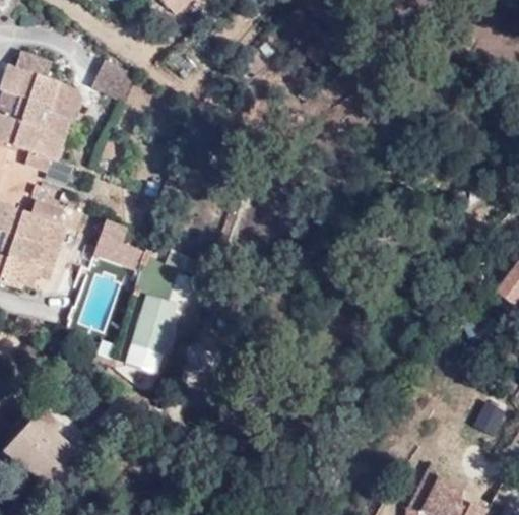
[(107,56),(93,84),(123,98),(137,69),(107,56)]
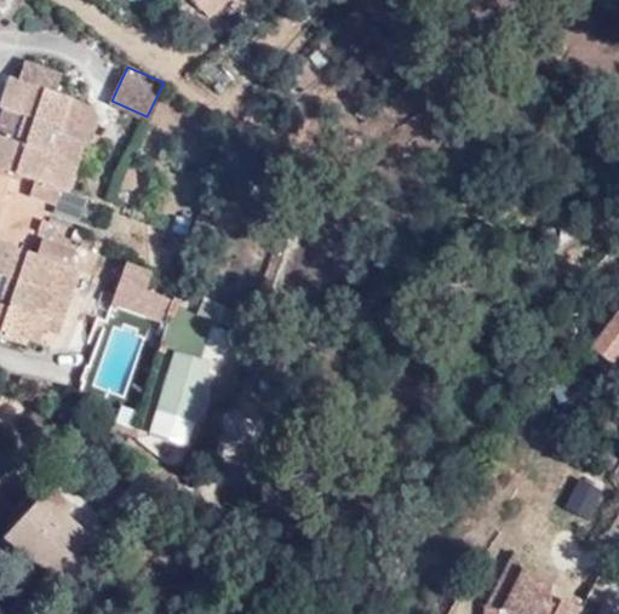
[(7,76),(0,97),(0,204),(41,219),(49,200),(53,201),(58,189),(66,191),(84,141),(57,132),(69,98),(7,76)]
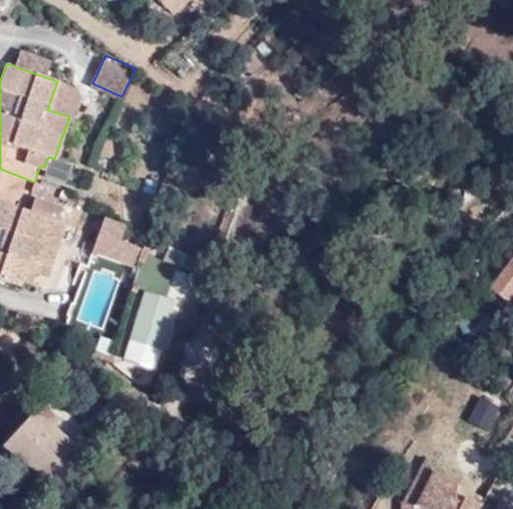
[(74,87),(57,81),(47,109),(69,116),(70,116),(78,94),(74,87)]
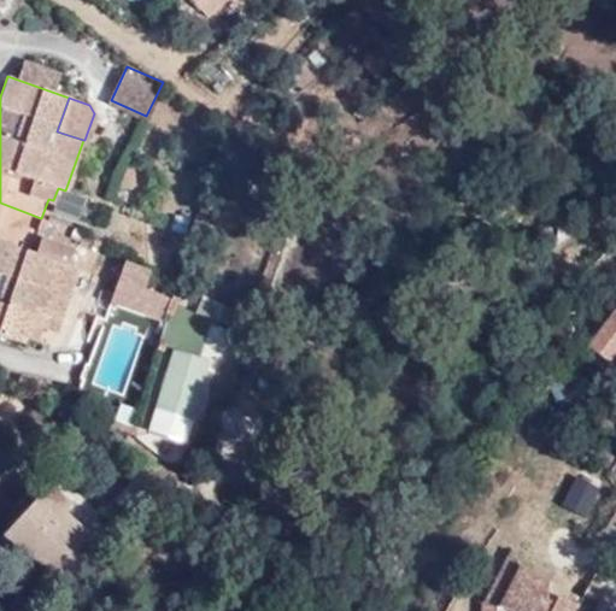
[(0,203),(0,333),(25,341),(34,322),(48,327),(53,313),(63,316),(78,268),(70,264),(74,247),(34,235),(41,218),(0,203)]
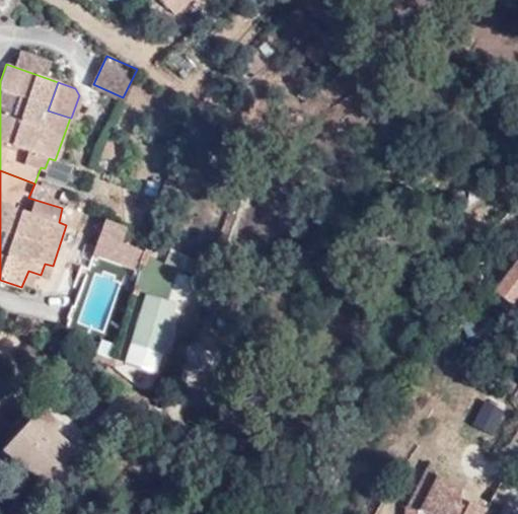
[(101,233),(93,253),(143,270),(150,249),(101,233)]
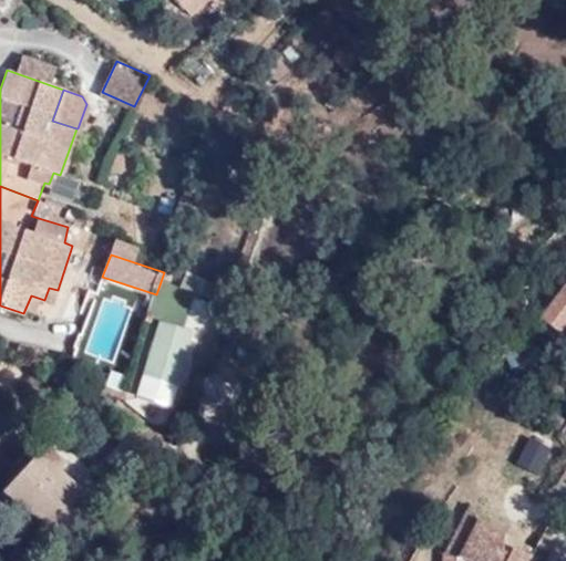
[(182,266),(179,282),(204,286),(205,269),(182,266)]
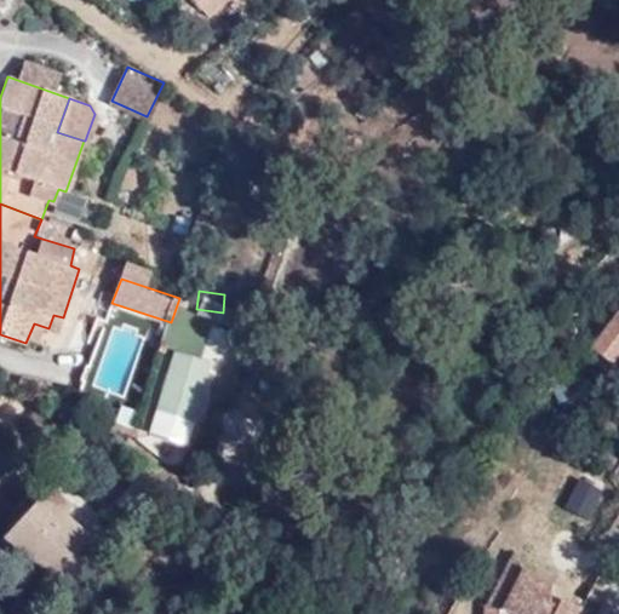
[(618,320),(585,359),(608,378),(615,368),(618,372),(618,320)]
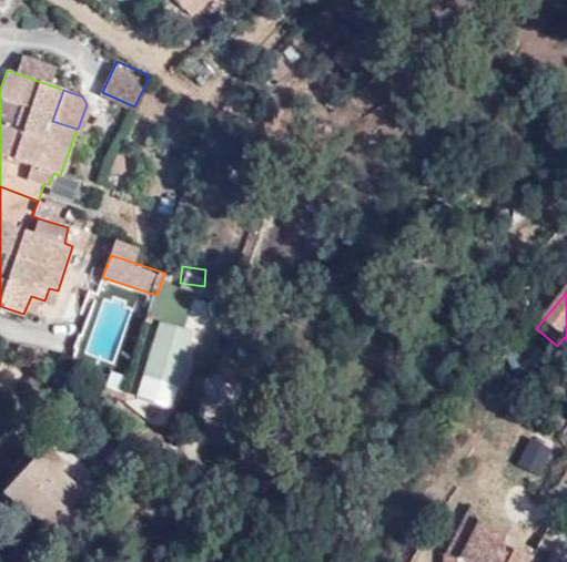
[(170,404),(194,328),(161,318),(137,395),(170,404)]
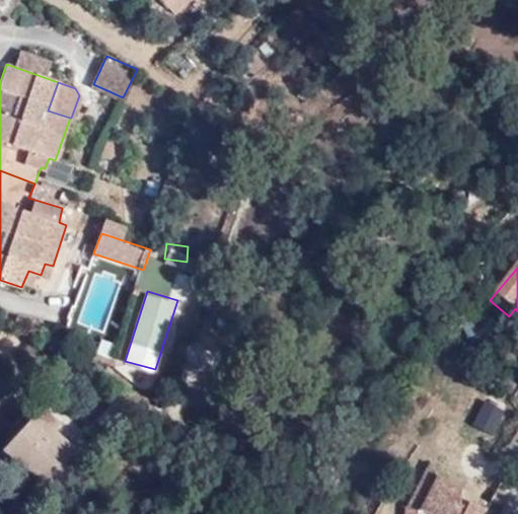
[(493,430),(505,401),(484,391),(470,420),(493,430)]
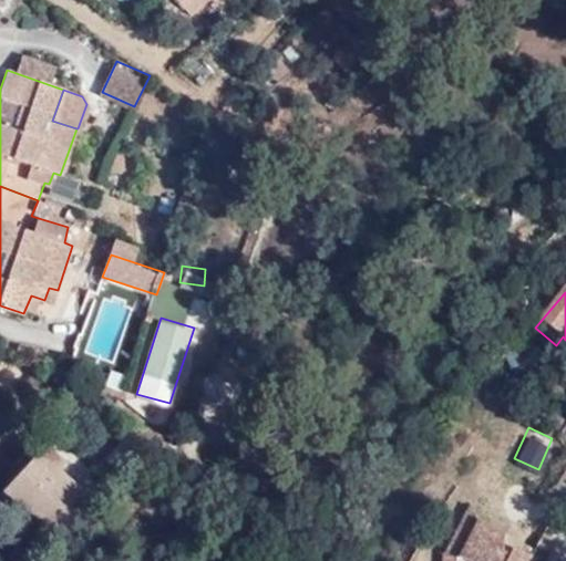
[(8,487),(64,538),(68,541),(106,499),(47,445),(8,487)]
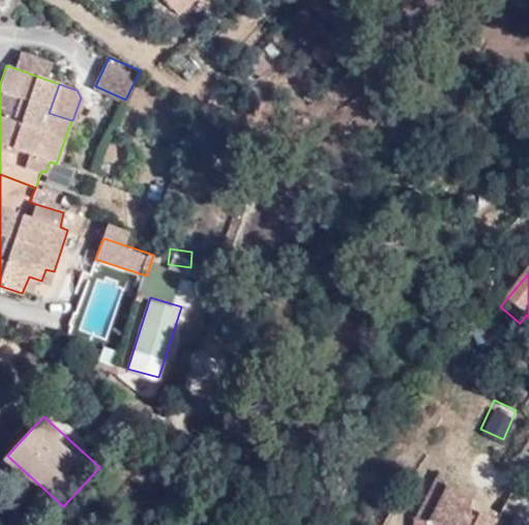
[(475,524),(472,523),(471,503),(448,489),(422,524),(487,524),(482,522),(479,524),(475,524)]
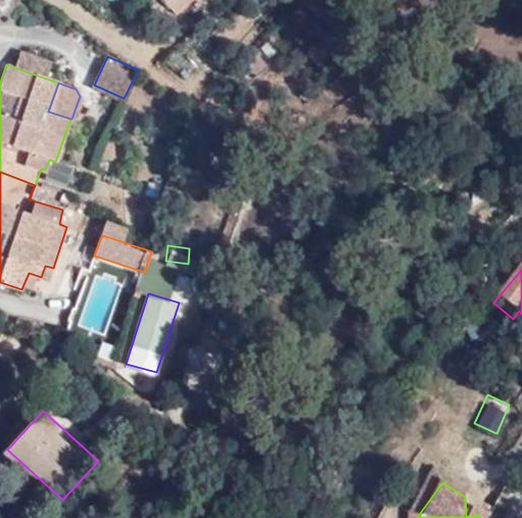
[(39,517),(45,512),(31,501),(15,517),(39,517)]
